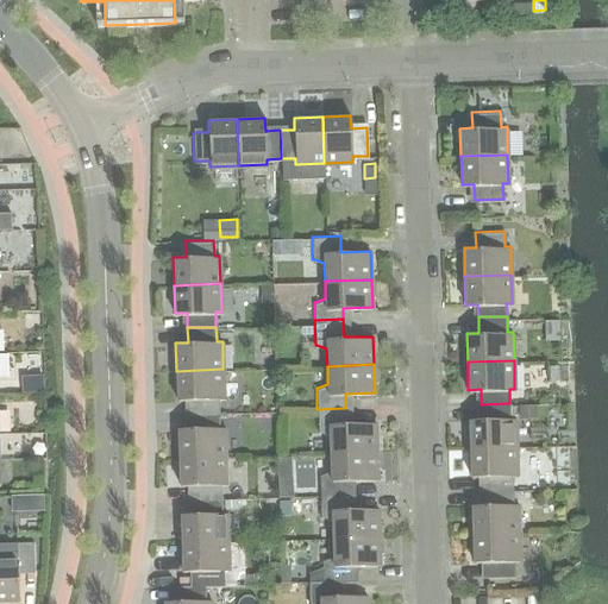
[(189,398),(190,413),(219,413),(218,397),(224,397),(223,369),(176,371),(177,398),(189,398)]
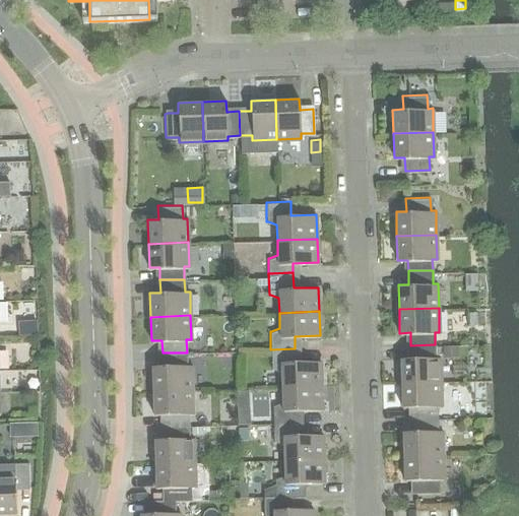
[(400,358),(401,382),(441,381),(440,357),(435,357),(435,344),(410,345),(410,358),(400,358)]
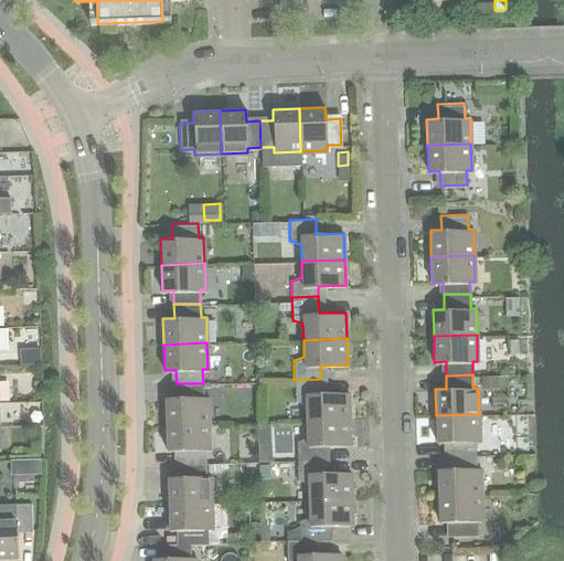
[(497,374),(480,376),(480,387),(497,385),(497,374)]
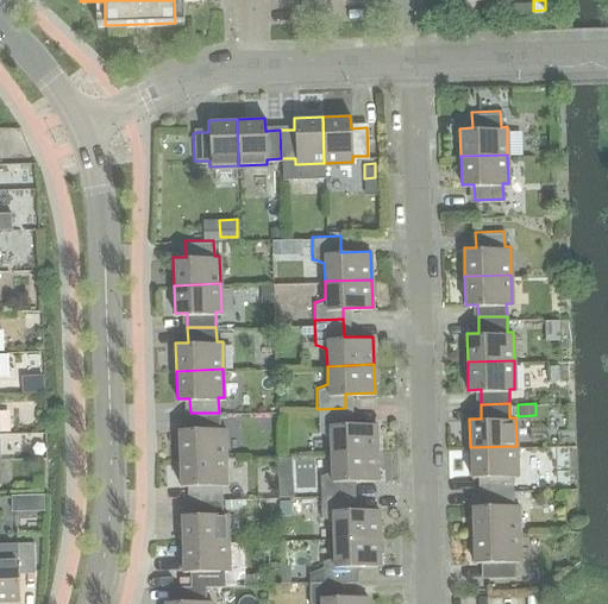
[(345,408),(317,409),(318,431),(319,431),(330,434),(330,452),(376,450),(376,422),(346,422),(345,408)]
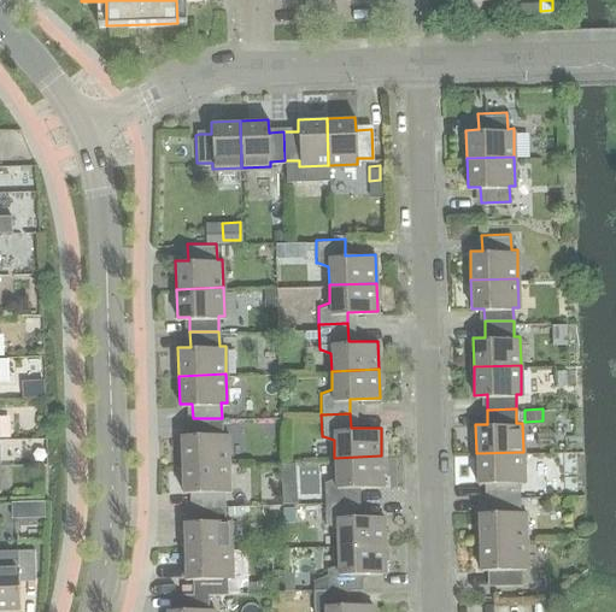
[(181,434),(181,462),(228,460),(228,433),(222,433),(222,418),(193,418),(193,433),(181,434)]
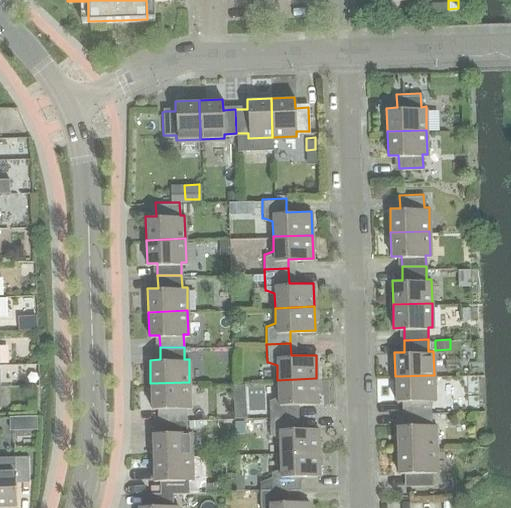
[(434,375),(395,376),(395,400),(406,399),(406,412),(430,411),(430,399),(435,398),(434,375)]
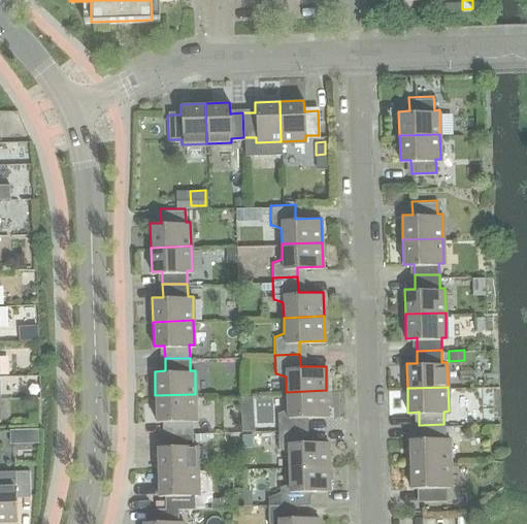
[(326,390),(286,392),(286,407),(277,411),(276,411),(277,429),(302,428),(301,416),(327,415),(326,390)]
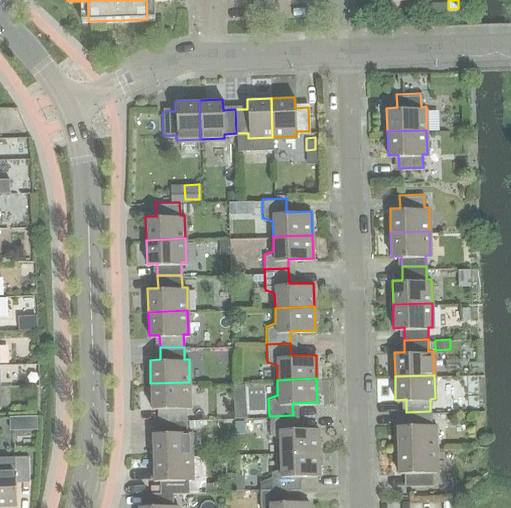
[(161,407),(162,419),(186,418),(185,406),(190,406),(189,382),(150,383),(151,407),(161,407)]
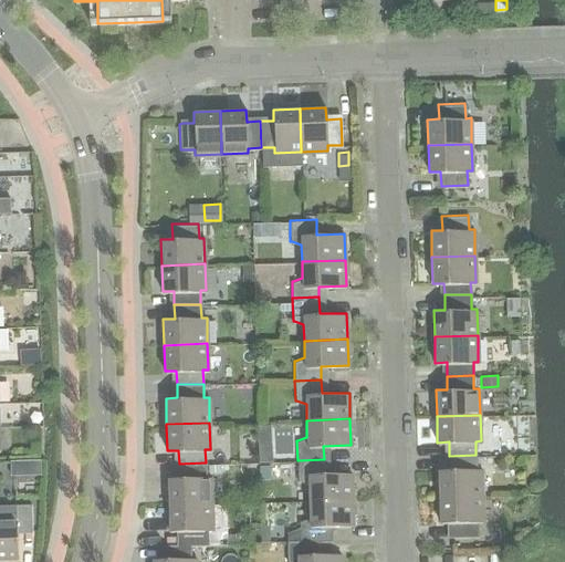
[(271,446),(258,447),(259,460),(272,459),(271,446)]
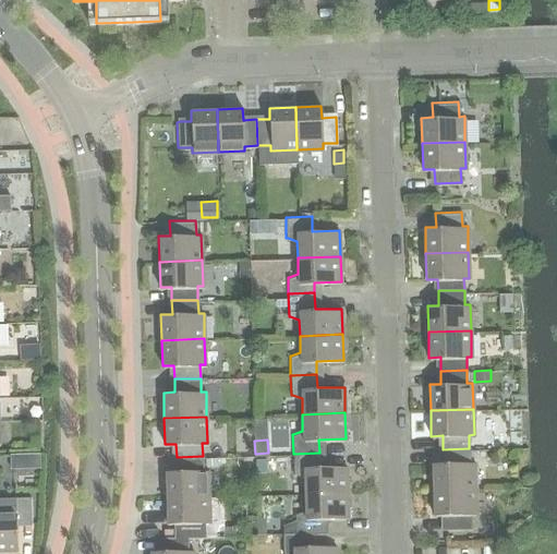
[(432,462),(433,489),(475,488),(474,461),(469,461),(469,448),(443,449),(444,462),(432,462)]
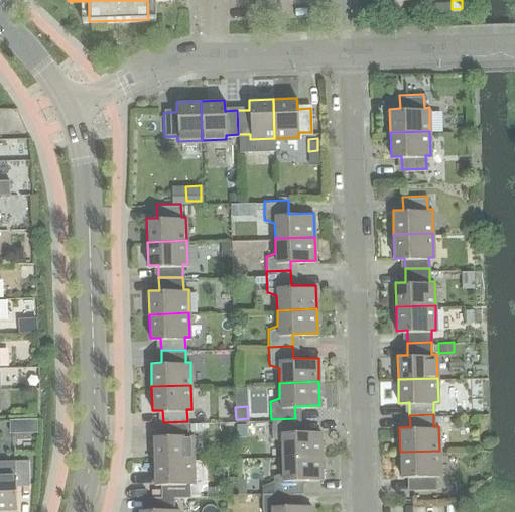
[(35,418),(23,418),(24,432),(36,431),(35,418)]
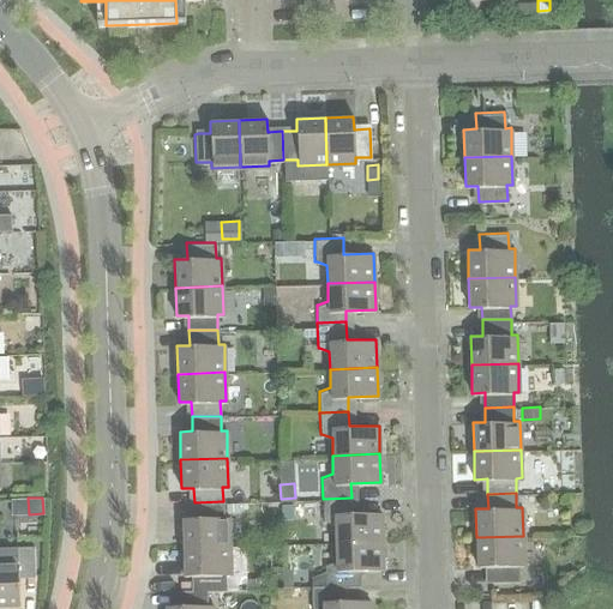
[(352,498),(323,499),(323,520),(324,520),(335,523),(335,542),(382,540),(382,512),(352,512),(352,498)]
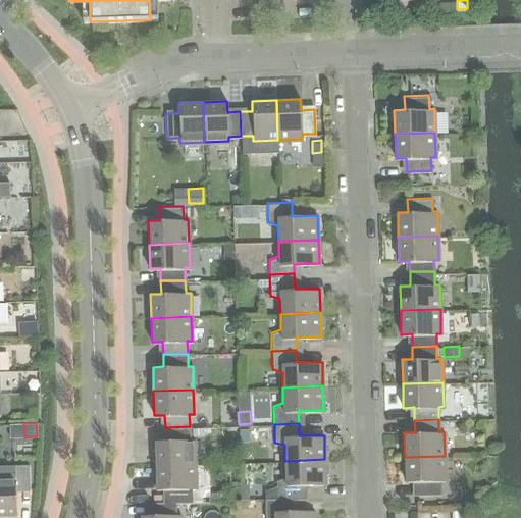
[(155,441),(156,464),(196,463),(195,439),(190,439),(190,426),(165,427),(165,439),(155,441)]
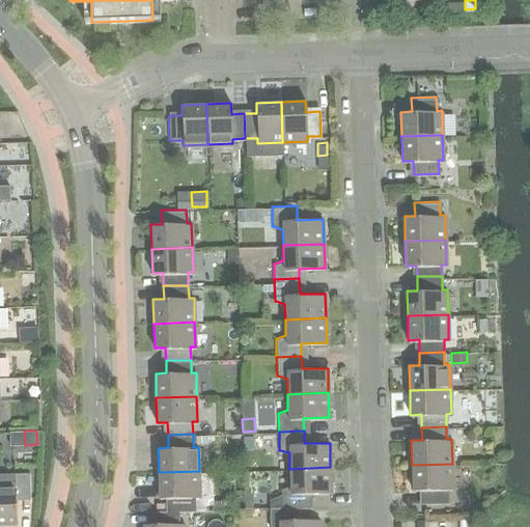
[(253,435),(244,435),(244,447),(253,447),(253,435)]
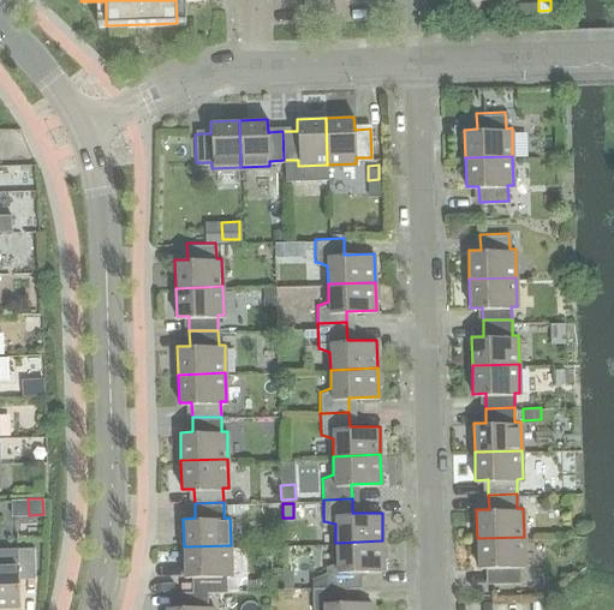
[(490,566),(490,579),(490,582),(519,581),(519,566),(525,564),(524,537),(477,538),(478,567),(490,566)]
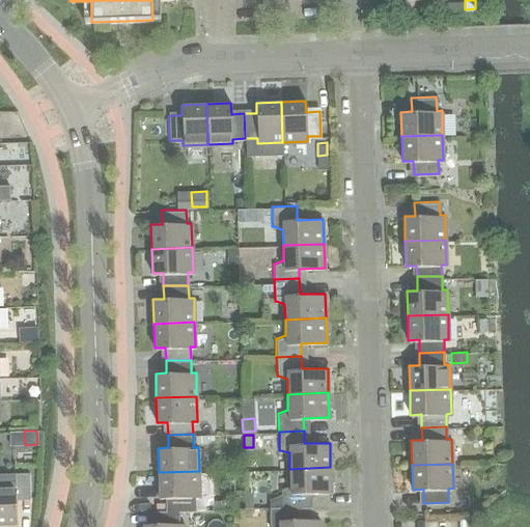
[(330,467),(289,469),(290,484),(282,488),(280,488),(281,506),(294,506),(306,506),(305,493),(331,492),(330,467)]
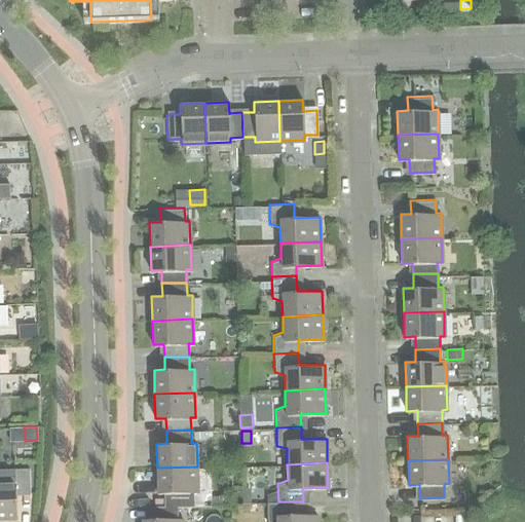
[(3,482),(0,482),(0,518),(15,518),(14,488),(29,488),(29,467),(3,468),(3,482)]
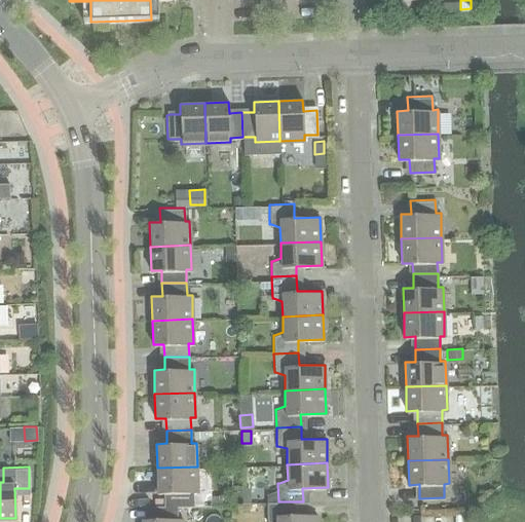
[(169,492),(169,505),(177,506),(193,505),(193,491),(197,491),(197,467),(157,468),(157,492),(169,492)]
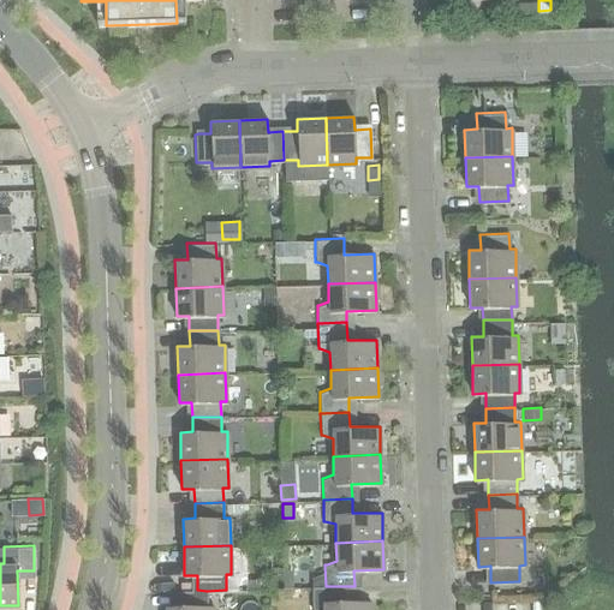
[(316,609),(370,609),(370,600),(340,600),(340,586),(326,586),(311,586),(311,609),(314,609),(316,609)]
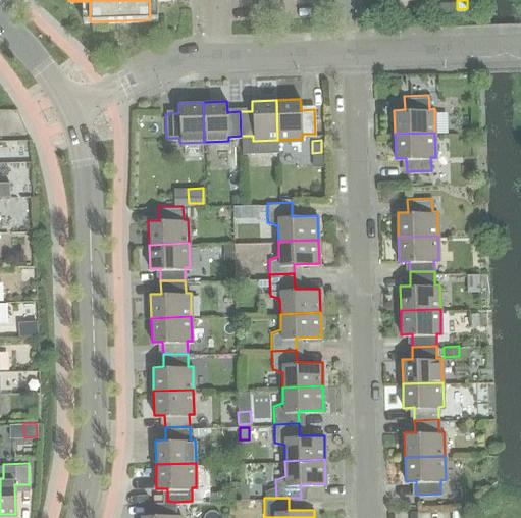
[(141,515),(141,517),(180,517),(180,514),(175,514),(175,502),(167,501),(151,501),(151,515),(141,515)]
